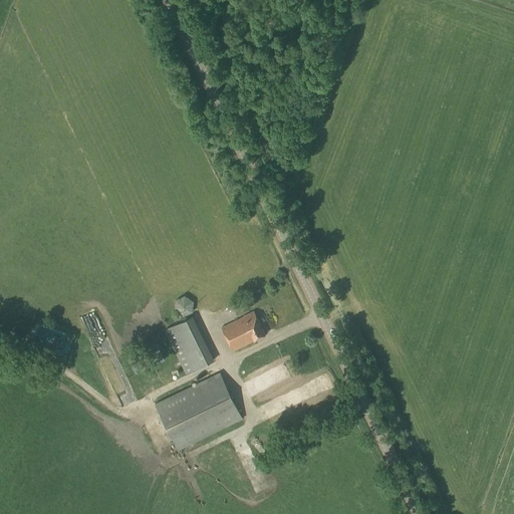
[(196,307),(196,306),(195,302),(193,299),(190,296),(188,296),(186,295),(182,296),(180,296),(178,298),(177,300),(176,301),(175,303),(175,305),(175,309),(176,312),(177,313),(180,316),(183,316),(185,317),(189,316),(192,314),(195,311),(196,308),(196,307)]
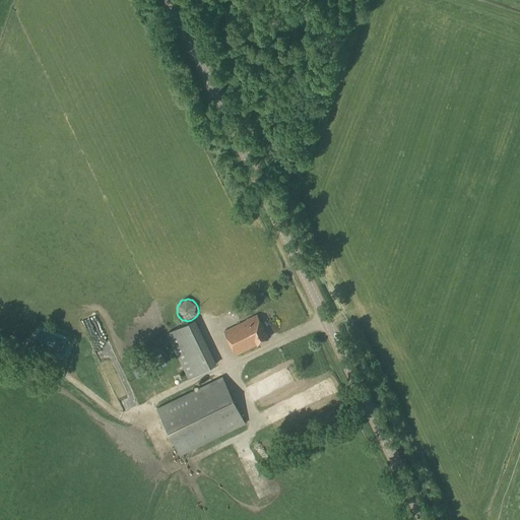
[(257,315),(247,320),(224,331),(236,354),(268,338),(257,315)]
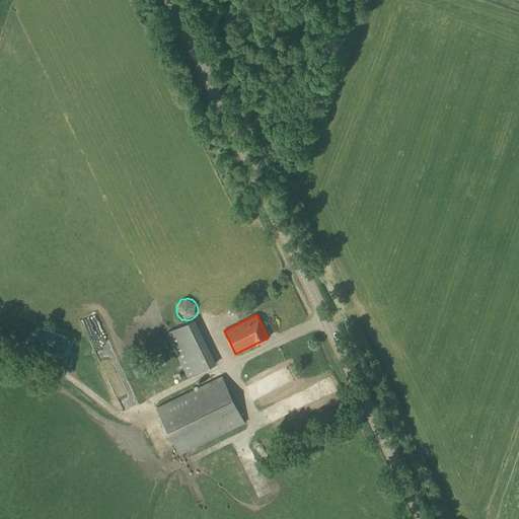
[(188,377),(216,364),(198,326),(194,319),(166,332),(169,341),(188,377)]
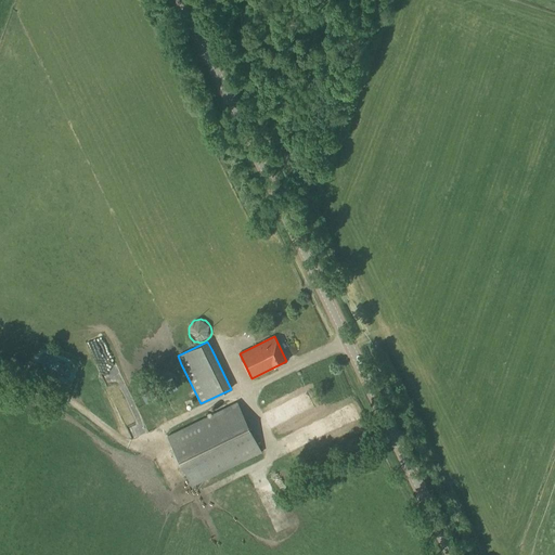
[(126,383),(113,388),(128,422),(137,418),(136,418),(141,416),(126,383)]
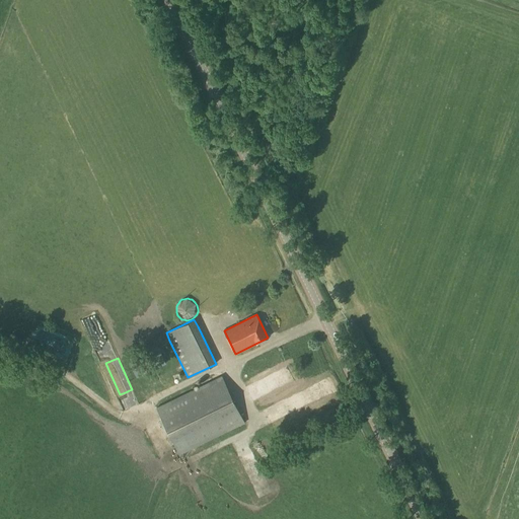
[(277,389),(298,379),(292,366),(271,376),(277,389)]
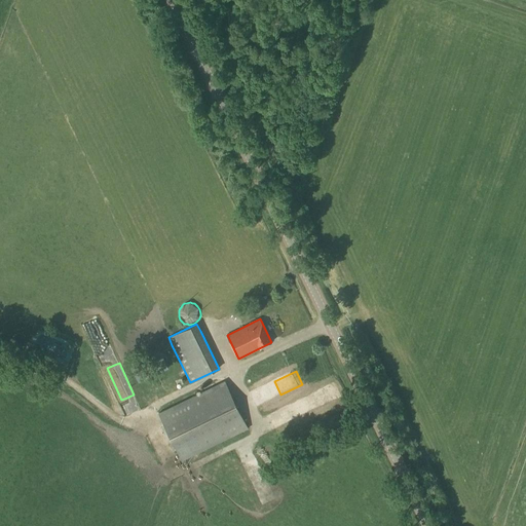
[(182,461),(248,429),(225,381),(158,413),(182,461)]
